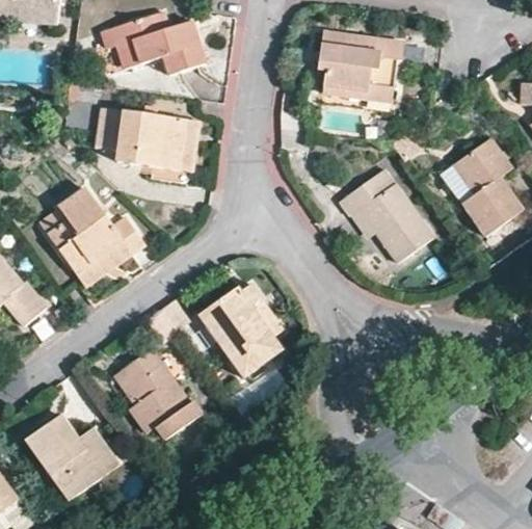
[(0,0),(0,4),(55,12),(57,0),(0,0)]
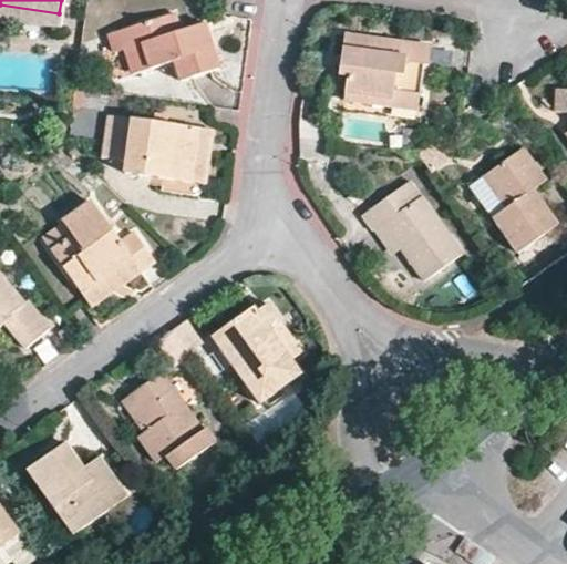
[(58,21),(59,13),(0,4),(0,12),(27,16),(58,21)]
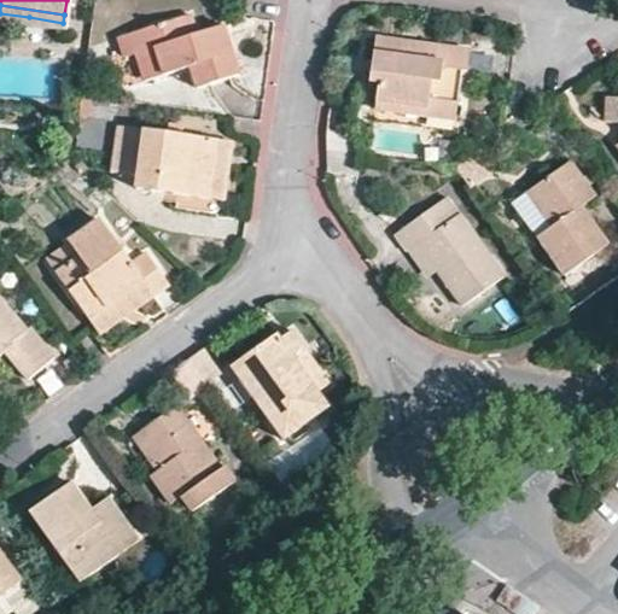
[(237,72),(222,31),(197,41),(194,33),(187,12),(128,31),(133,50),(143,77),(186,64),(194,85),(237,72)]
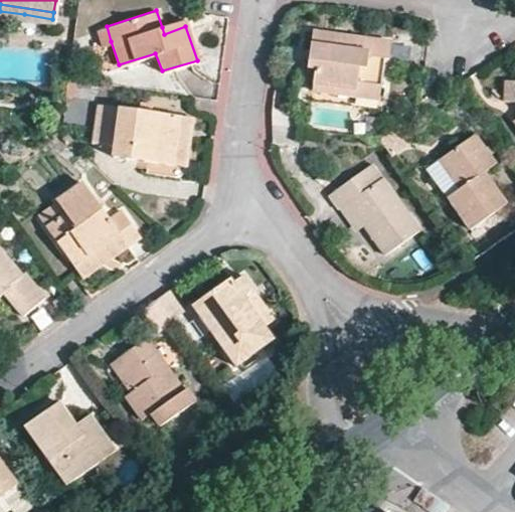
[(164,34),(185,26),(183,20),(162,27),(164,34)]
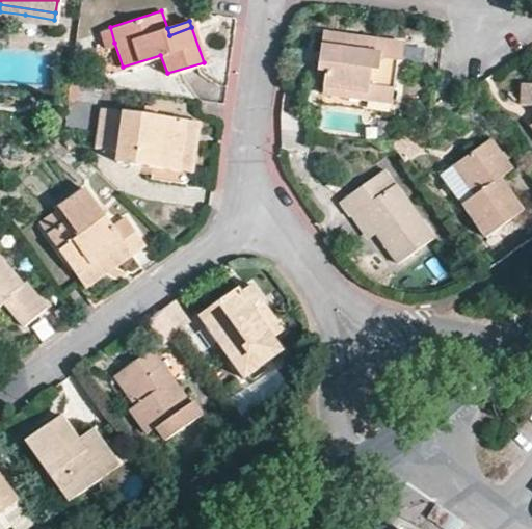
[(106,46),(114,43),(110,27),(101,30),(106,46)]
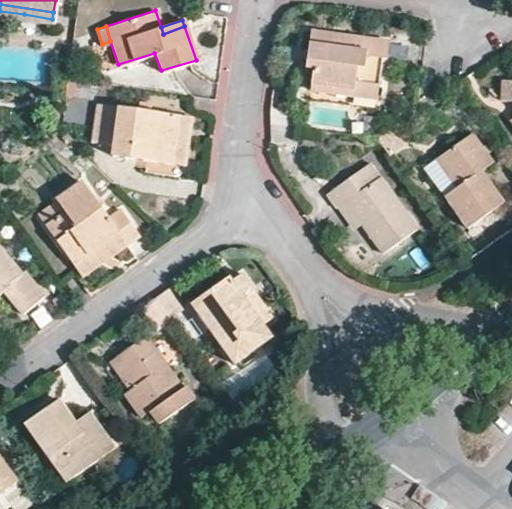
[(353,83),(375,87),(380,58),(383,58),(386,42),(309,32),(305,67),(312,68),(309,90),(352,96),(353,83)]
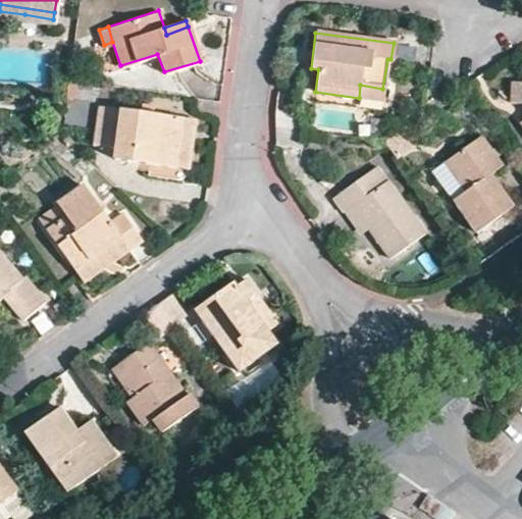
[(521,83),(514,83),(511,102),(521,102),(521,119),(520,121),(521,124),(521,83)]
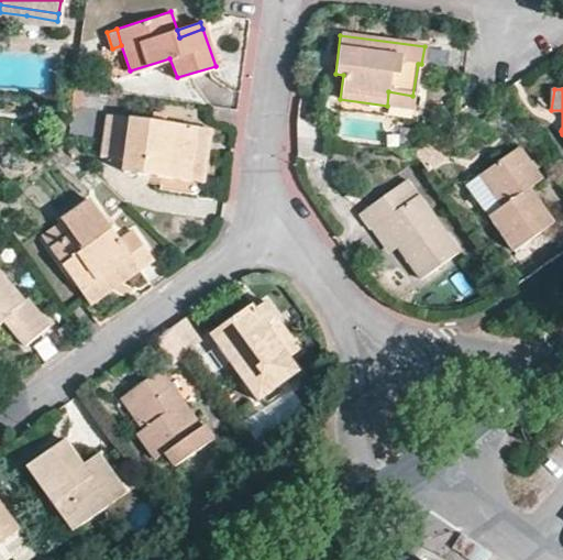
[(411,110),(412,96),(388,91),(387,106),(411,110)]
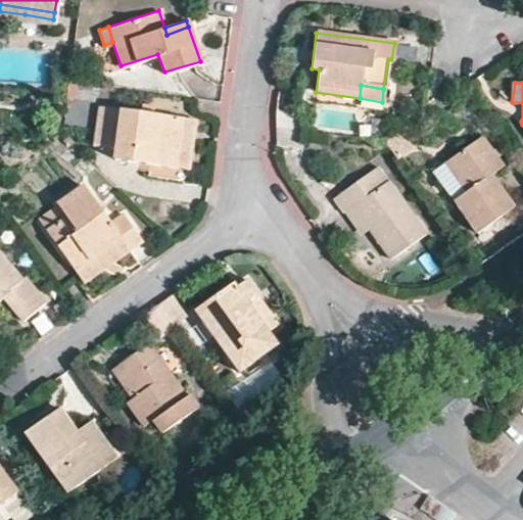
[(141,112),(151,113),(152,106),(142,104),(141,112)]
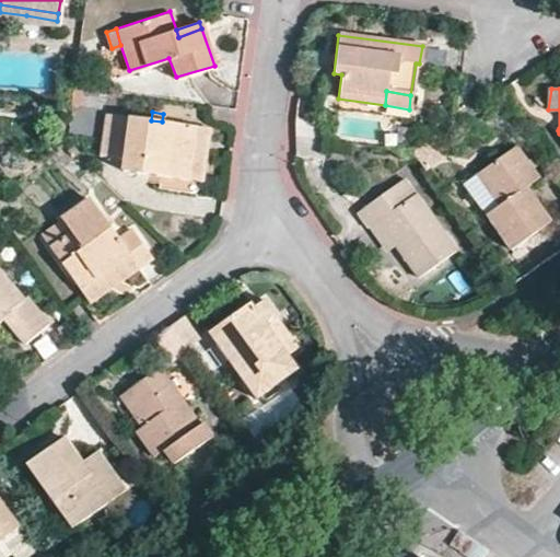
[(183,180),(193,127),(162,122),(151,120),(107,114),(102,153),(124,157),(121,170),(183,180)]
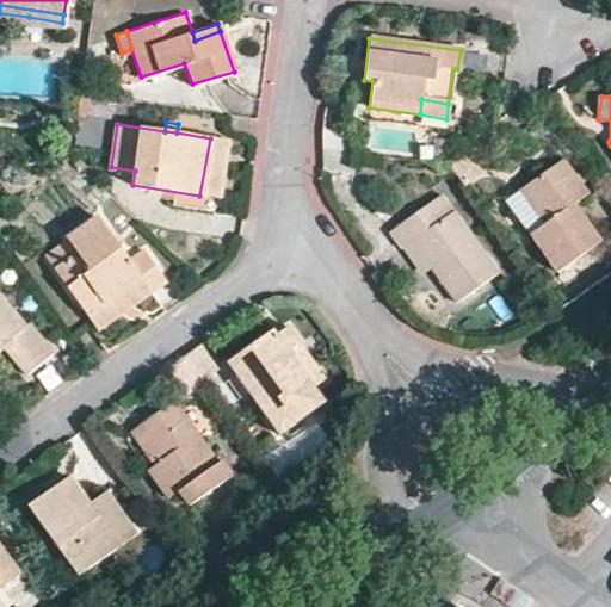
[(226,141),(210,138),(199,196),(215,198),(226,141)]
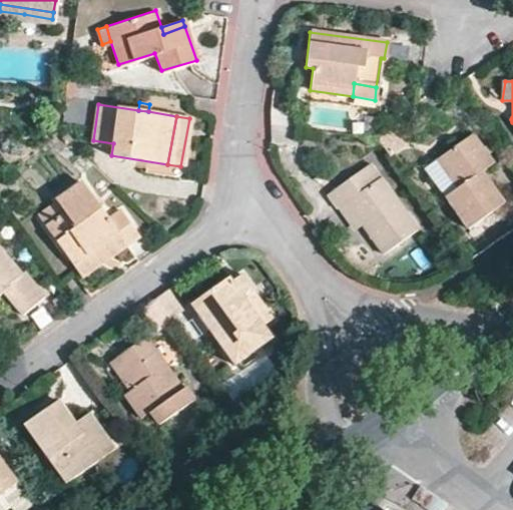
[(313,145),(316,131),(304,129),(301,144),(313,145)]
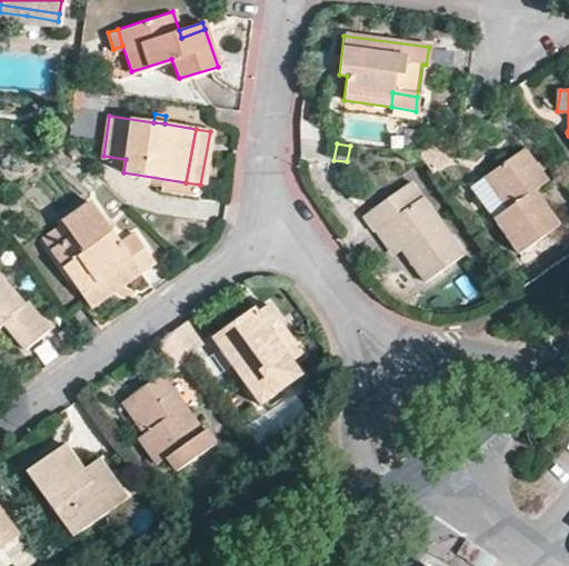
[(557,225),(532,191),(545,181),(521,149),(483,178),(507,209),(493,218),(518,252),(557,225)]
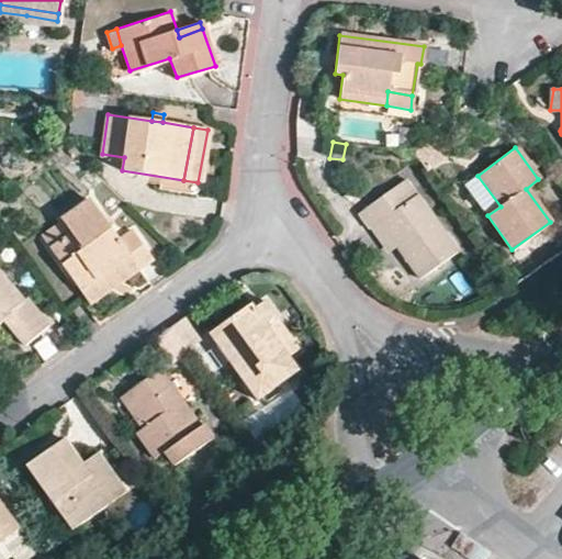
[(501,207),(478,176),(464,185),(487,215),(501,207)]
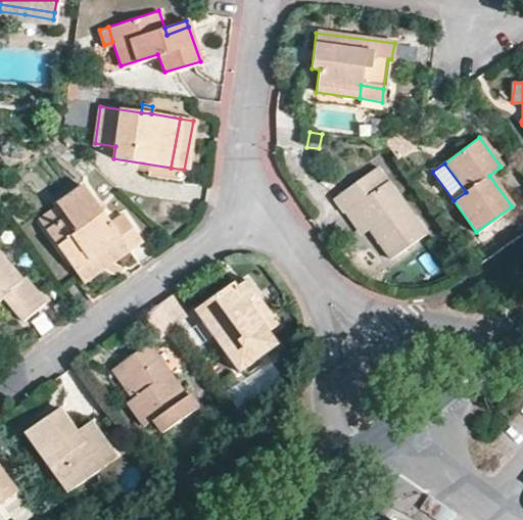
[(351,206),(366,226),(389,256),(424,233),(375,168),(332,198),(342,213),(344,211),(351,206)]
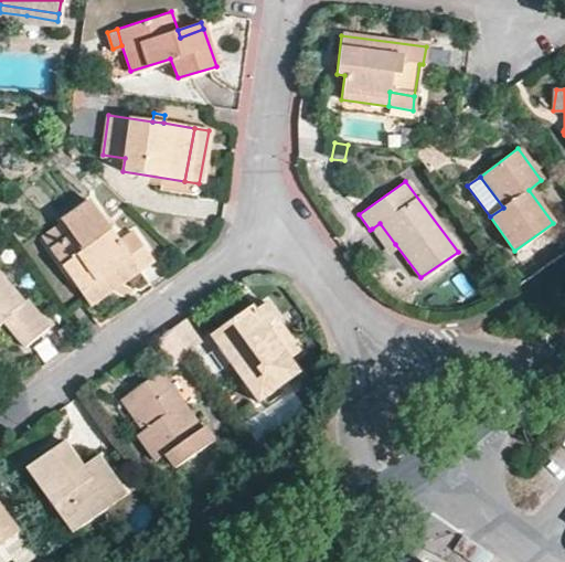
[(126,256),(136,268),(151,258),(130,231),(117,240),(88,201),(61,220),(71,233),(50,248),(80,288),(126,256)]
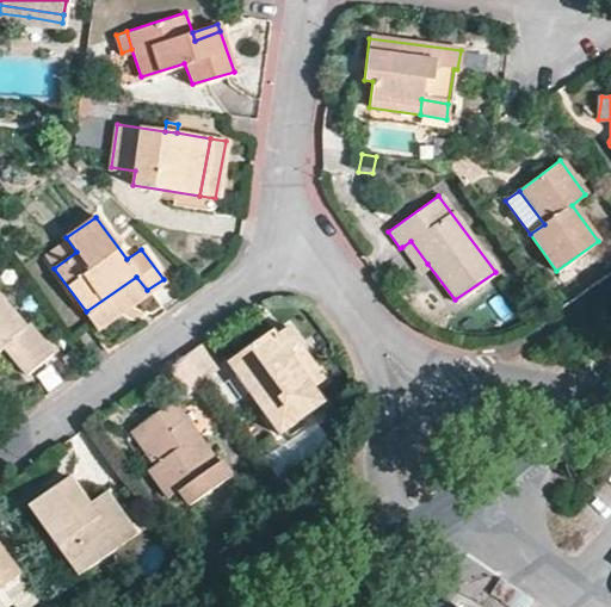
[(76,252),(66,237),(43,255),(54,268),(76,252)]
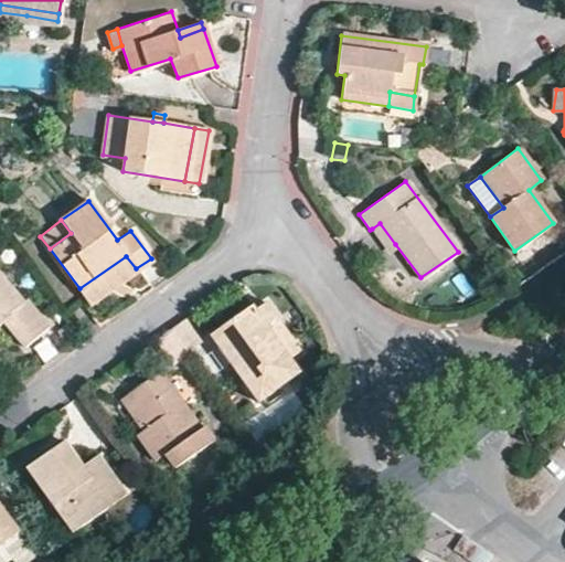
[(387,250),(395,244),(380,223),(372,229),(387,250)]
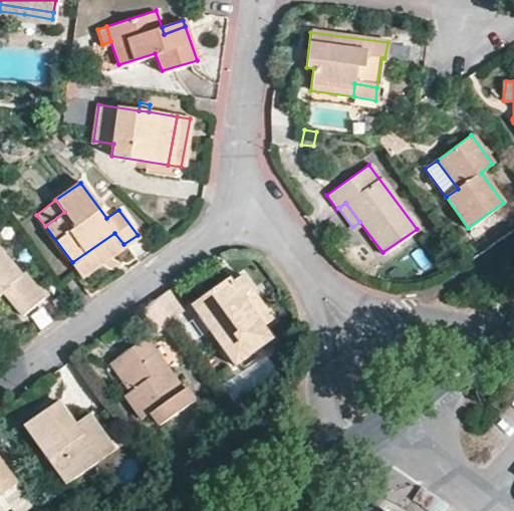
[(81,274),(123,244),(114,233),(72,262),(81,274)]
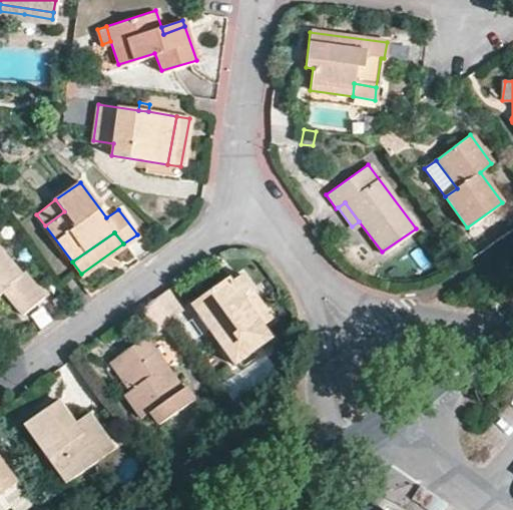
[(0,291),(3,290),(12,300),(22,312),(44,295),(24,272),(21,274),(0,249),(0,291)]
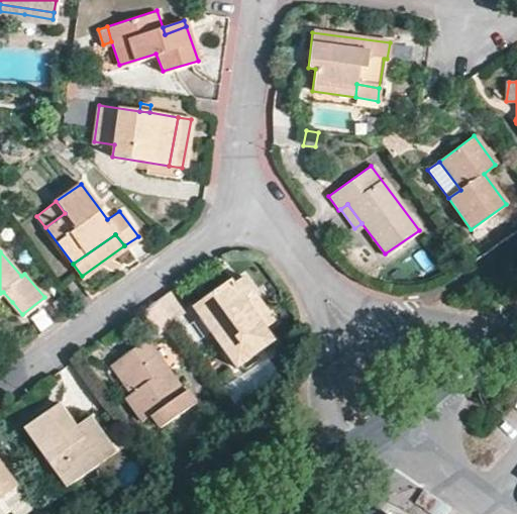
[(276,321),(263,302),(256,306),(248,295),(253,291),(244,278),(234,284),(230,280),(193,307),(236,367),(275,340),(267,328),(276,321)]
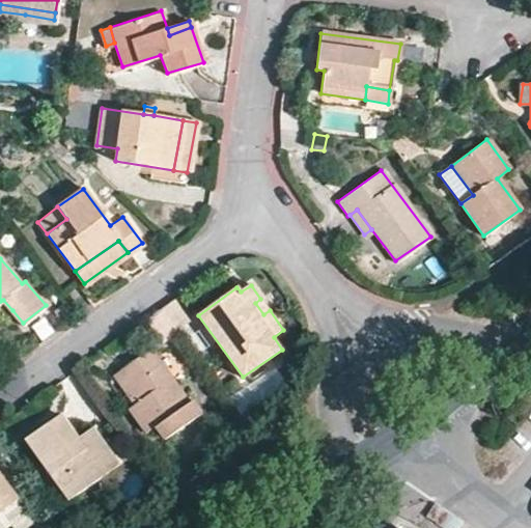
[(177,298),(149,316),(164,336),(191,318),(177,298)]
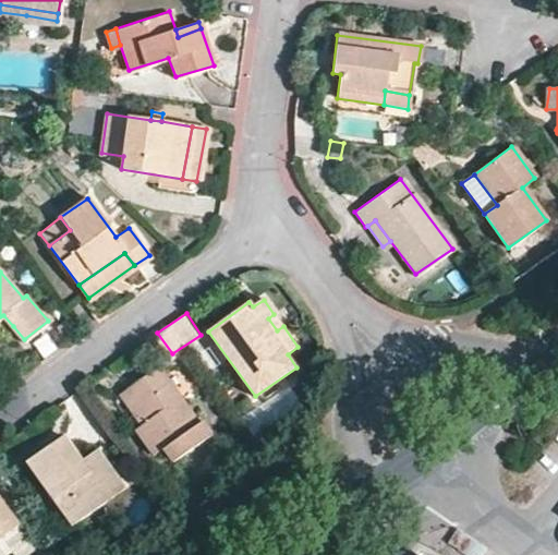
[(277,330),(283,326),(274,314),(268,318),(277,330)]
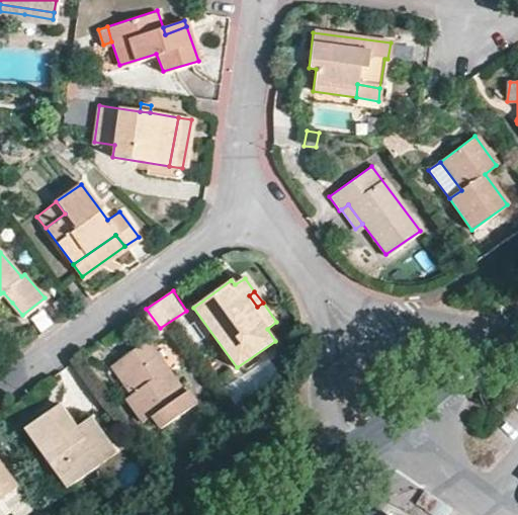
[(0,311),(0,312),(12,303),(3,292),(0,293),(0,311)]
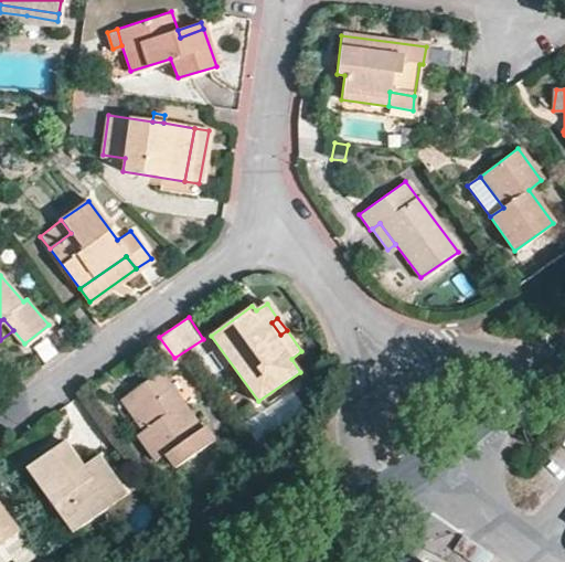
[(149,424),(144,428),(137,433),(156,459),(166,453),(174,465),(214,438),(205,426),(201,430),(159,370),(127,393),(149,424)]
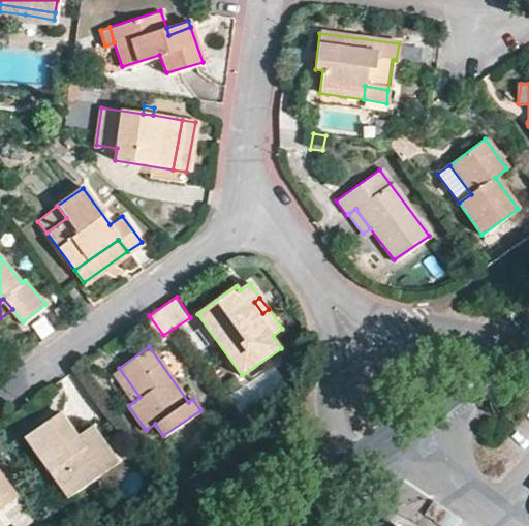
[(113,372),(134,401),(139,397),(119,368),(113,372)]
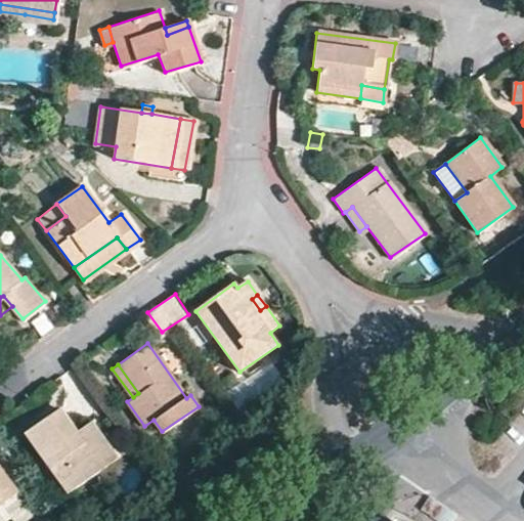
[(67,491),(110,462),(91,436),(82,441),(75,431),(58,409),(24,434),(67,491)]
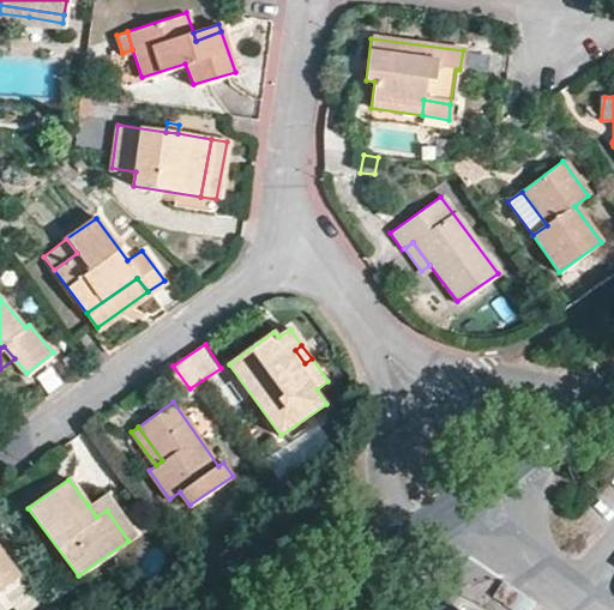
[(107,511),(128,541),(134,535),(116,509),(115,508),(104,493),(88,505),(96,517),(107,511)]
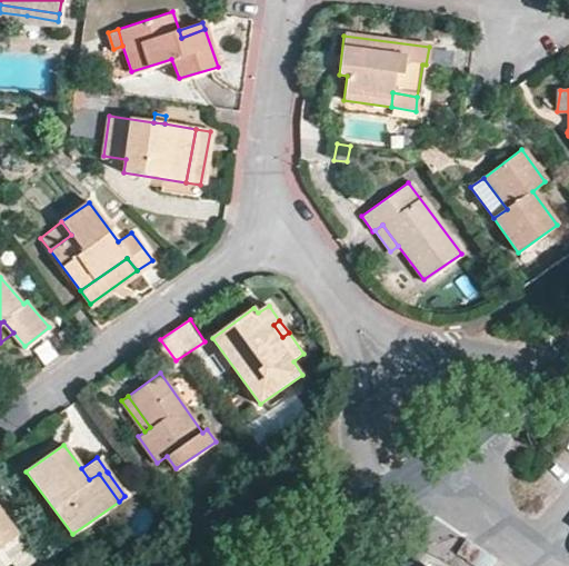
[(0,544),(16,534),(0,513),(0,544)]
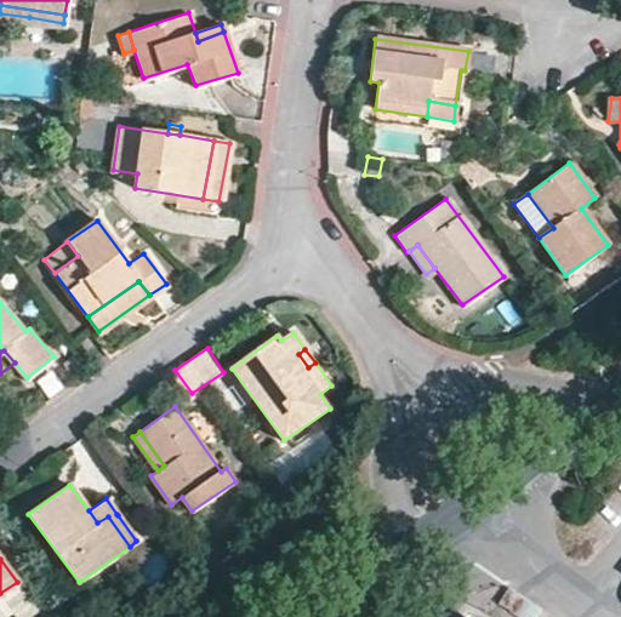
[(24,616),(36,609),(17,582),(0,593),(0,598),(10,610),(15,616),(24,616)]
